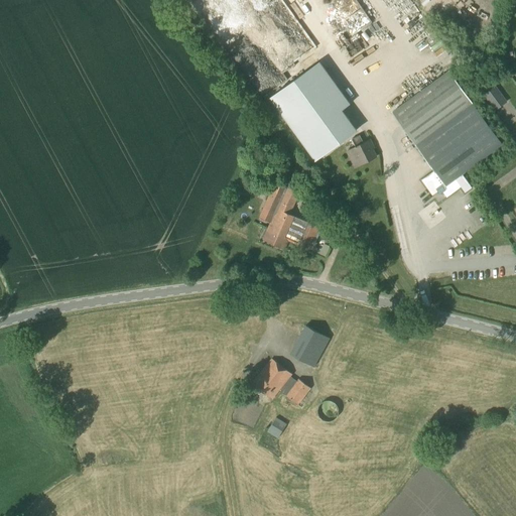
[(419,35),(425,46),(439,38),(432,27),(419,35)]
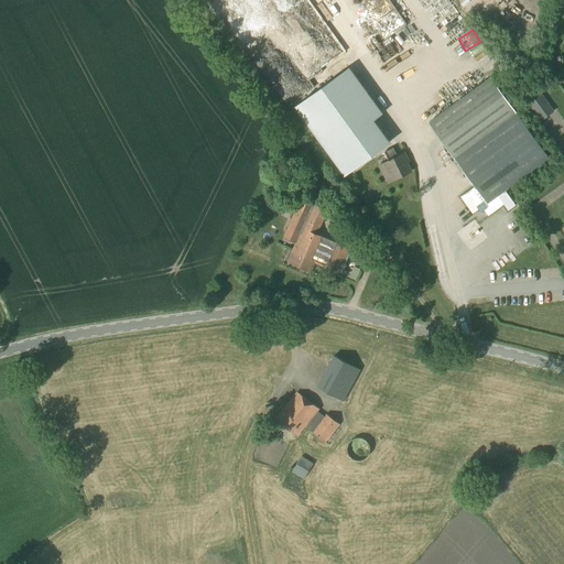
[(449,65),(444,68),(454,84),(458,80),(449,65)]
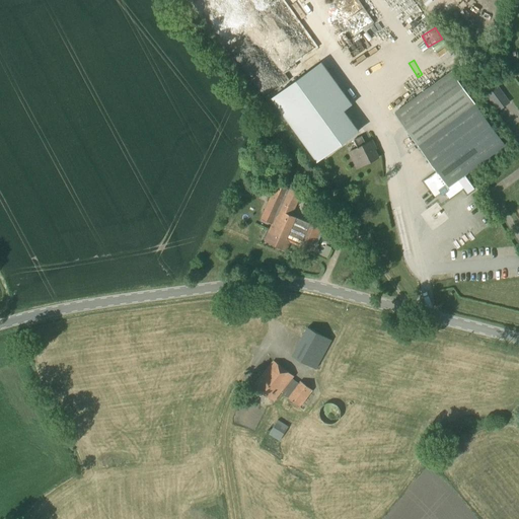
[(271,99),(316,161),(358,131),(344,110),(352,104),(321,63),(271,99)]
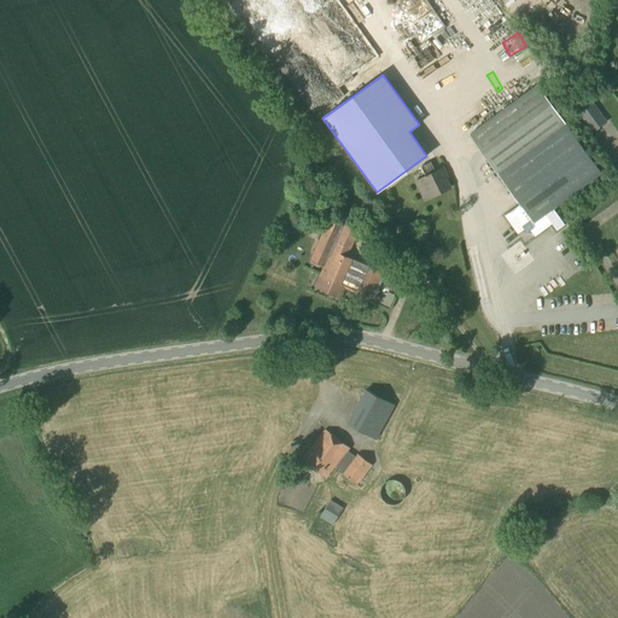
[(538,86),(470,136),(520,205),(505,216),(518,235),(525,229),(528,233),(531,231),(536,237),(552,226),(557,232),(565,225),(553,209),(602,174),(538,86)]
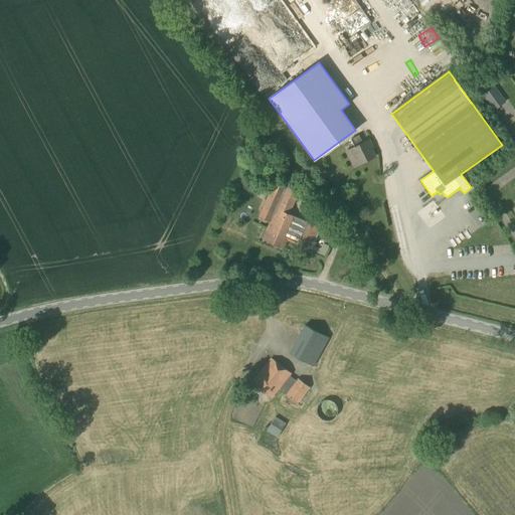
[(399,107),(395,98),(406,93),(403,86),(409,82),(404,72),(374,86),(386,113),(399,107)]
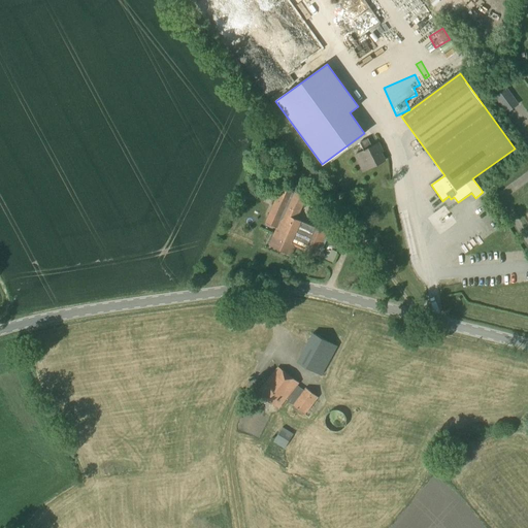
[(506,112),(518,105),(506,89),(495,97),(506,112)]
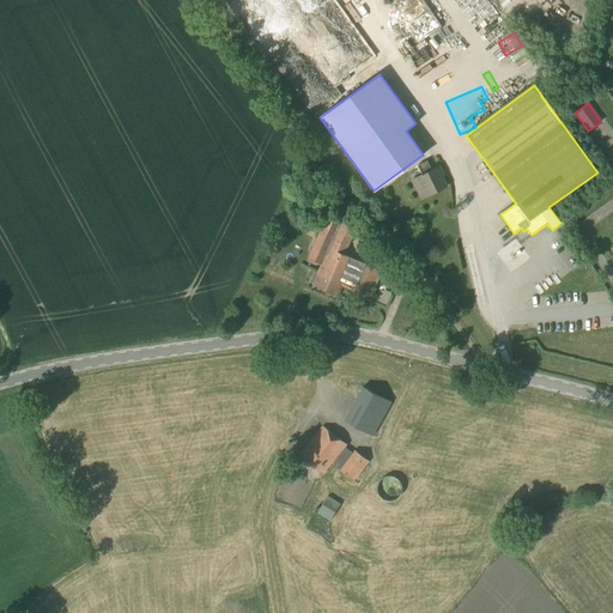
[(432,170),(426,161),(417,165),(422,175),(412,181),(422,200),(448,187),(442,176),(443,175),(439,167),(432,170)]
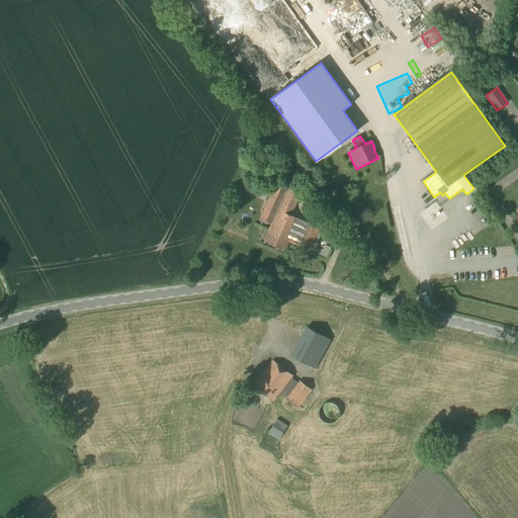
[(308,252),(319,228),(290,214),(299,194),(275,183),(263,210),(274,216),(263,241),(286,251),(289,243),(296,246),(296,247),(308,252)]
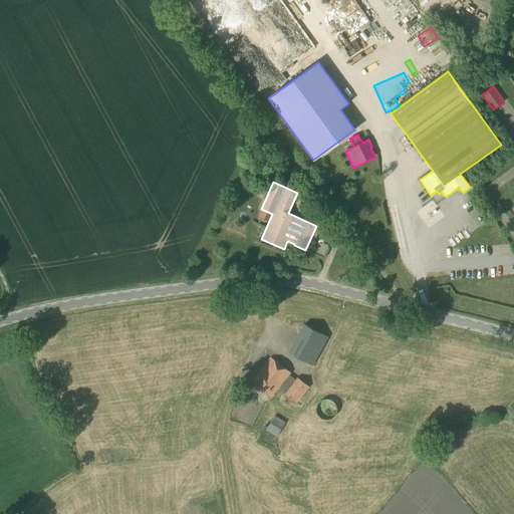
[(426,189),(421,186),(417,193),(422,196),(426,189)]
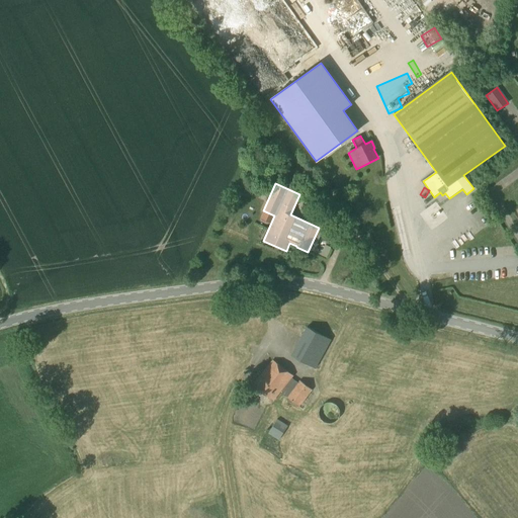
[(306,327),(300,336),(305,338),(326,349),(331,340),(306,327)]
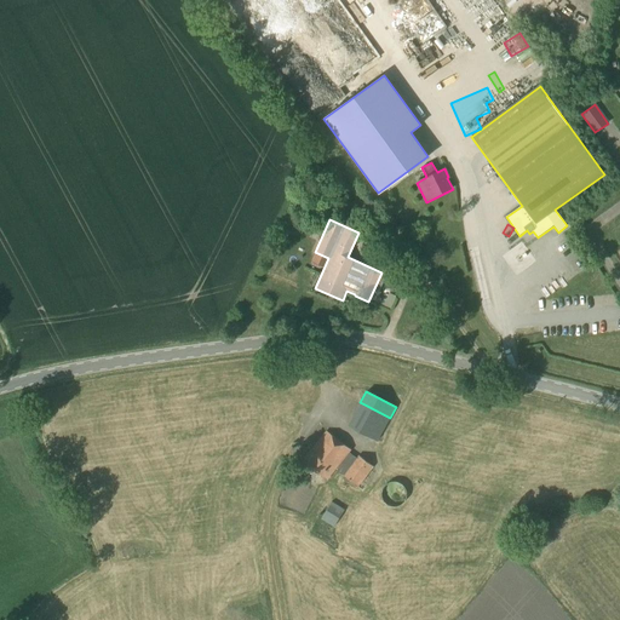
[(275,418),(277,412),(264,407),(262,414),(275,418)]
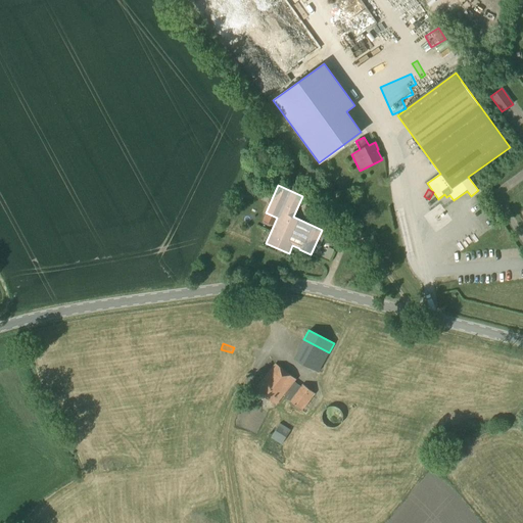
[(247,355),(248,351),(237,347),(235,352),(247,355)]
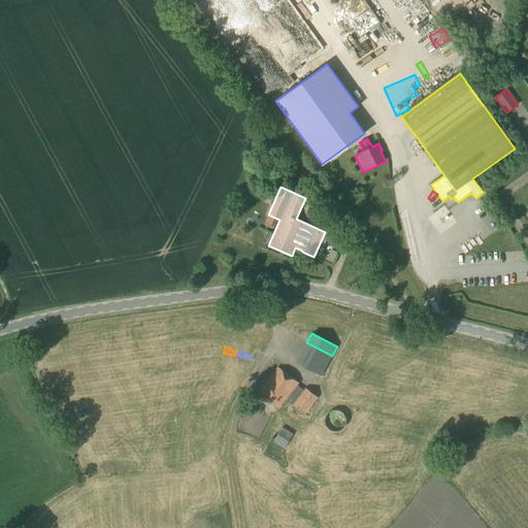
[(303,390),(297,386),(298,384),(277,367),(258,393),(278,409),(286,400),(305,415),(318,398),(305,389),(303,390)]
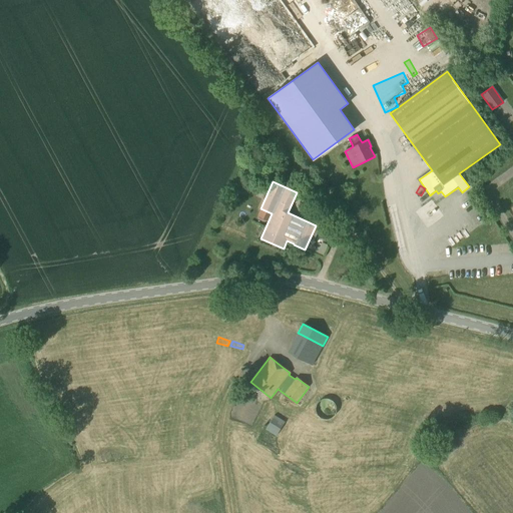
[(276,436),(285,421),(275,415),(266,430),(276,436)]
